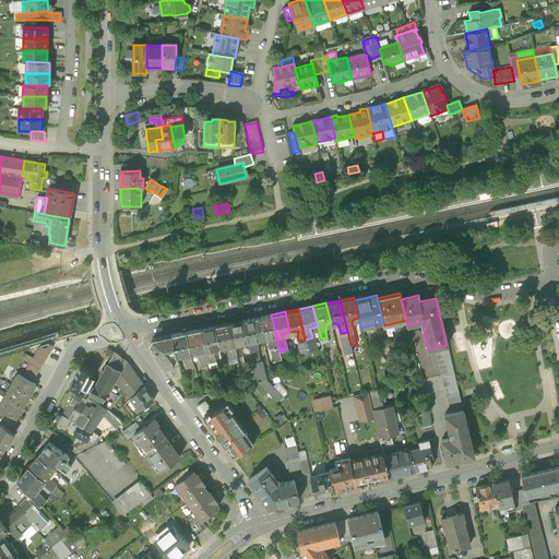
[(269,347),(272,347),(278,346),(271,314),(257,317),(262,339),(271,336),(269,341),(269,347)]
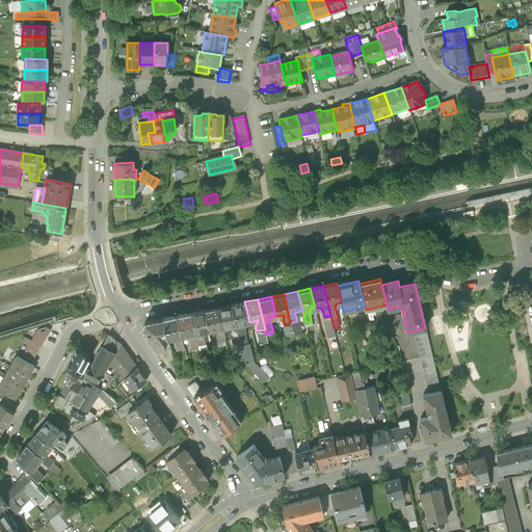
[(241,342),(241,345),(248,343),(245,331),(244,326),(241,323),(249,322),(244,301),(232,304),(238,334),(241,342)]
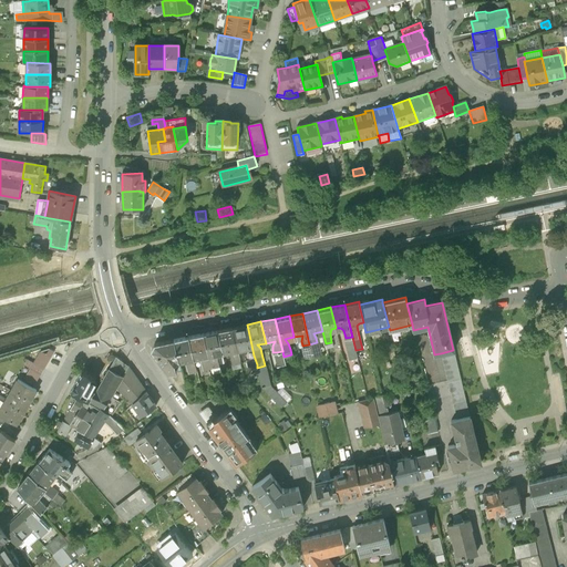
[(246,357),(254,356),(247,325),(232,328),(237,349),(247,347),(245,352),(246,357)]
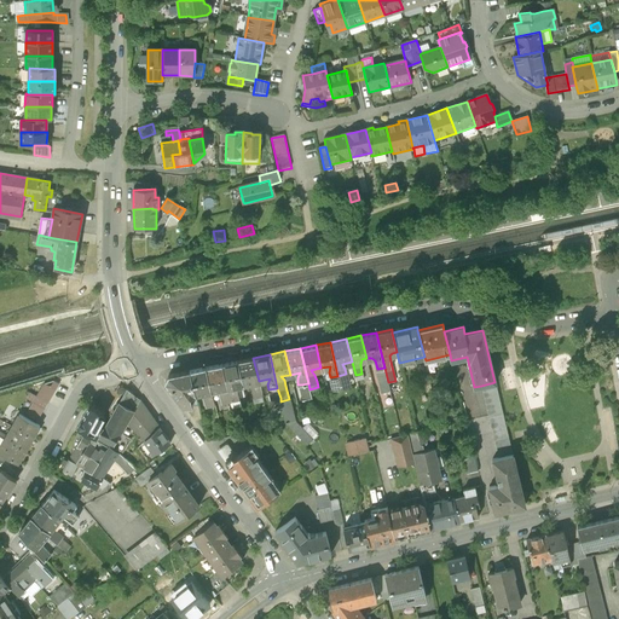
[(261,393),(259,381),(253,358),(237,362),(243,385),(250,383),(253,395),(261,393)]
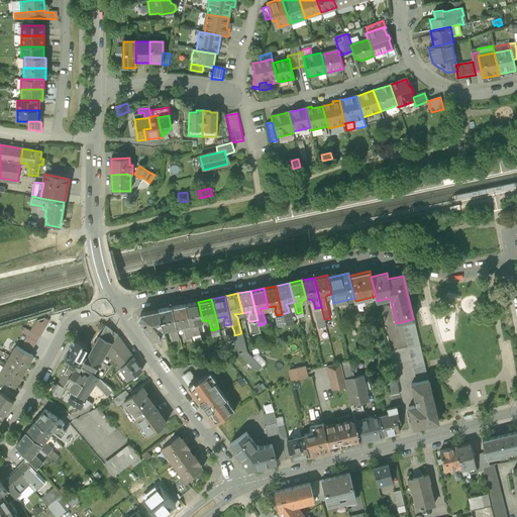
[(197,322),(203,321),(198,302),(185,304),(192,334),(199,333),(197,322)]
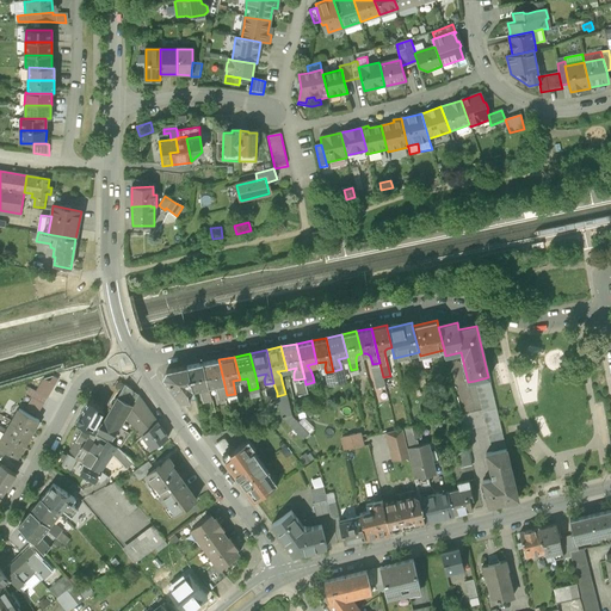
[(220,397),(227,395),(218,359),(203,363),(209,386),(216,384),(220,397)]
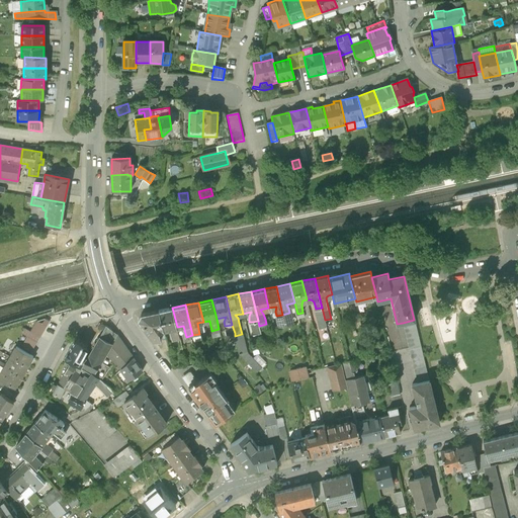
[(271,319),(277,318),(276,316),(275,312),(276,307),(268,308),(271,319)]
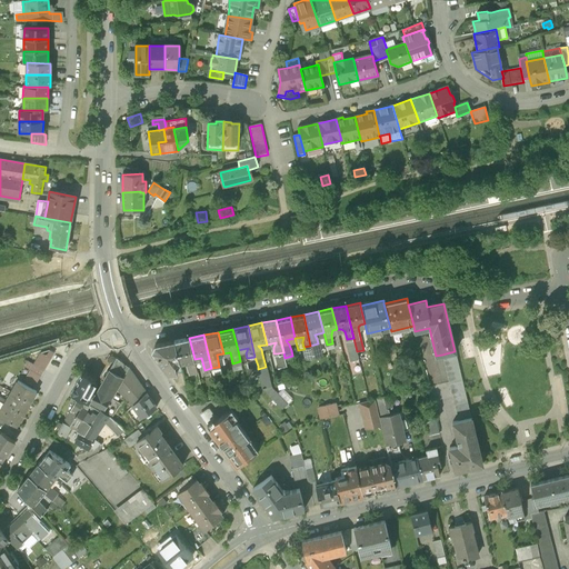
[(198,371),(195,359),(189,338),(175,341),(179,362),(186,361),(189,373),(198,371)]
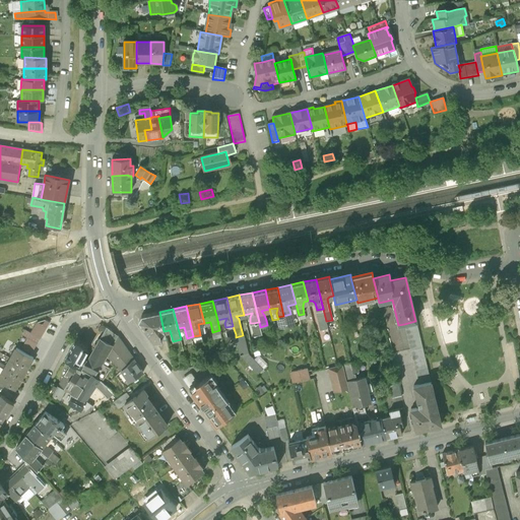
[(326,321),(323,309),(317,310),(322,330),(327,329),(326,321)]
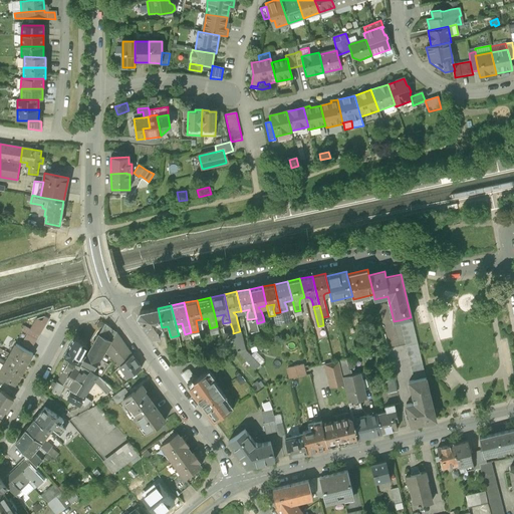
[(160,335),(159,328),(162,327),(158,308),(140,311),(138,317),(153,337),(160,335)]
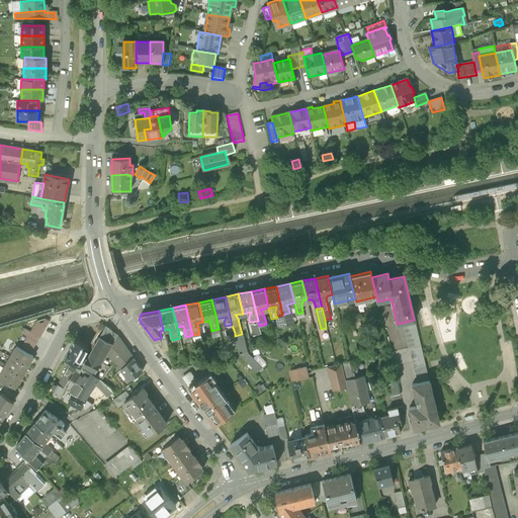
[(290,317),(289,313),(282,315),(276,316),(277,318),(279,327),(292,323),(290,317)]
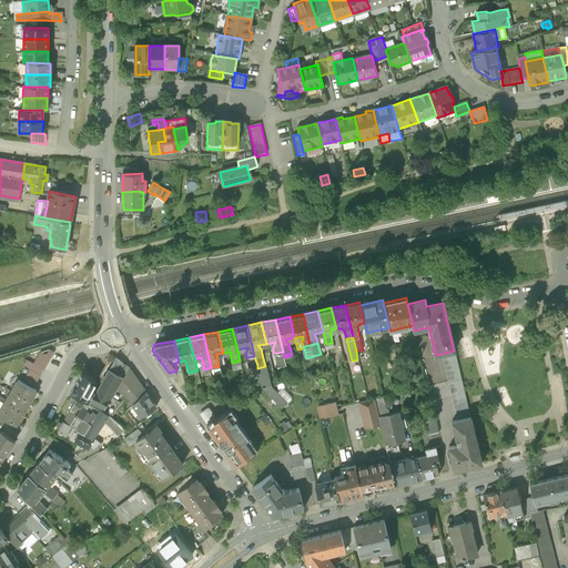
[(29,367),(23,378),(34,384),(54,351),(49,347),(46,353),(40,350),(33,362),(27,358),(23,364),(29,367)]
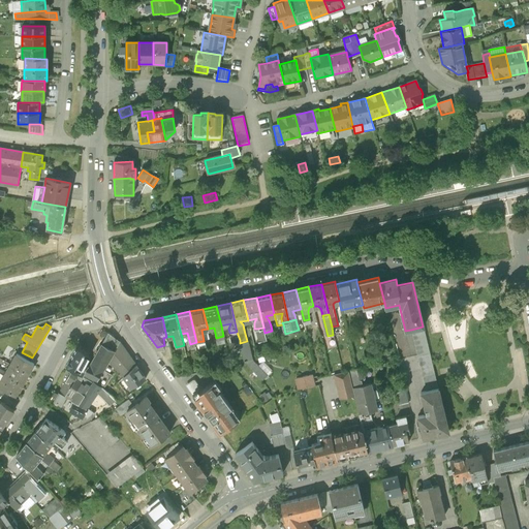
[(411,330),(426,392),(438,389),(423,327),(411,330)]
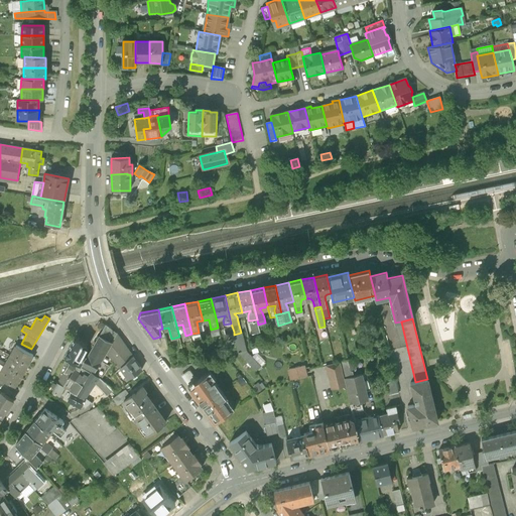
[(258,325),(257,319),(251,320),(252,326),(250,327),(251,333),(259,331),(258,325)]
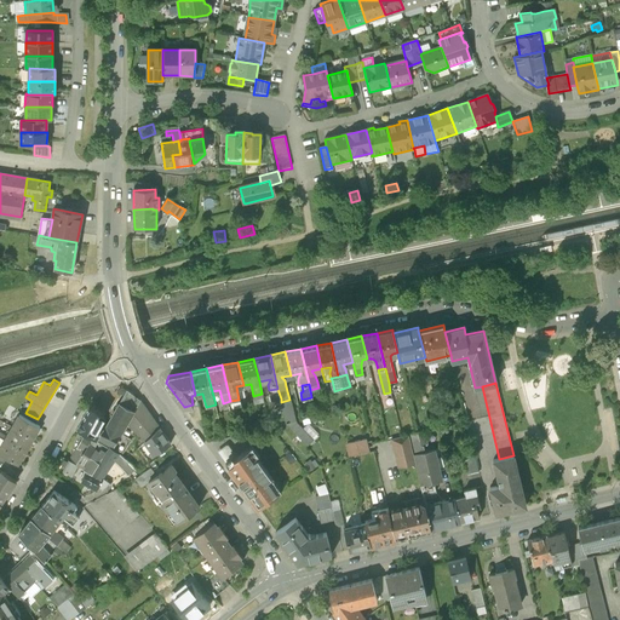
[(127,389),(119,403),(135,412),(141,401),(127,389)]
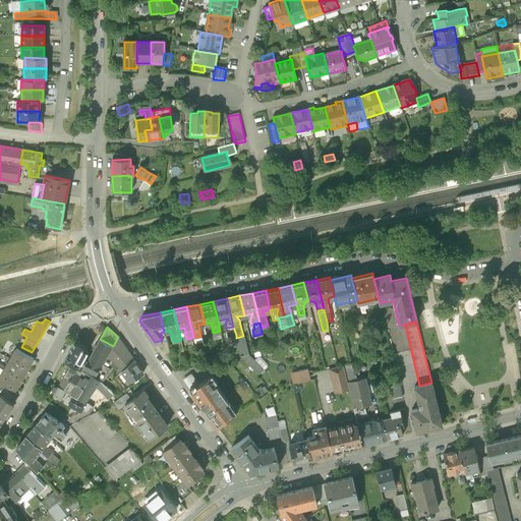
[(228,337),(236,335),(233,327),(226,328),(228,337)]
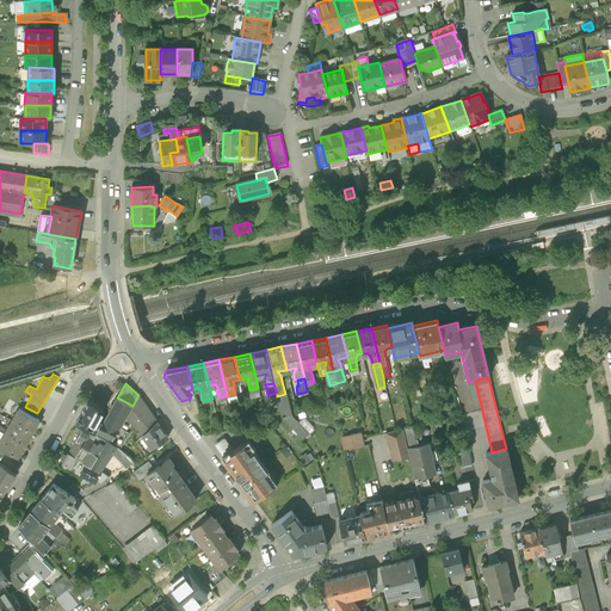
[(290,414),(285,394),(277,396),(282,417),(290,414)]
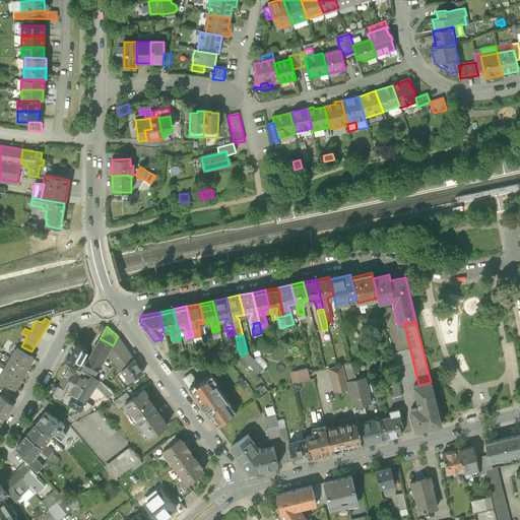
[(107,355),(121,371),(133,359),(118,336),(113,345),(107,355)]
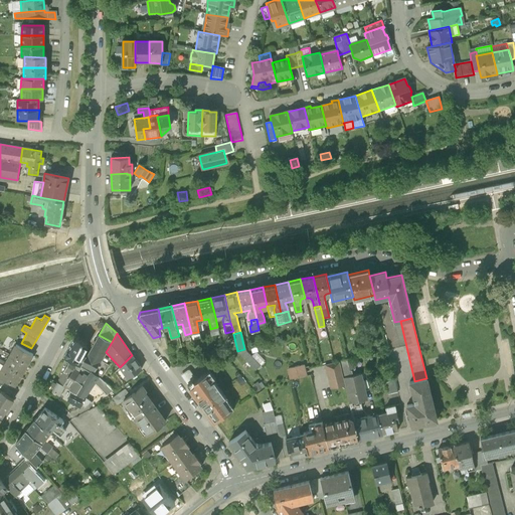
[(101,359),(106,352),(112,342),(99,335),(89,354),(86,353),(84,355),(80,363),(94,371),(101,359)]
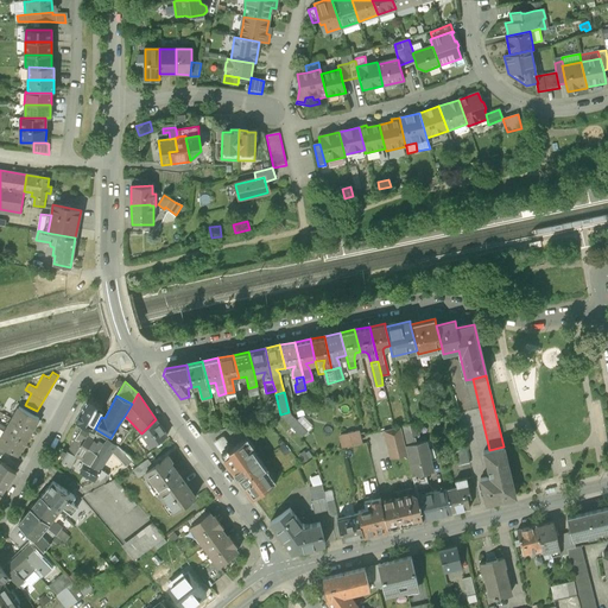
[(189,397),(181,399),(190,412),(198,411),(195,397),(189,397)]
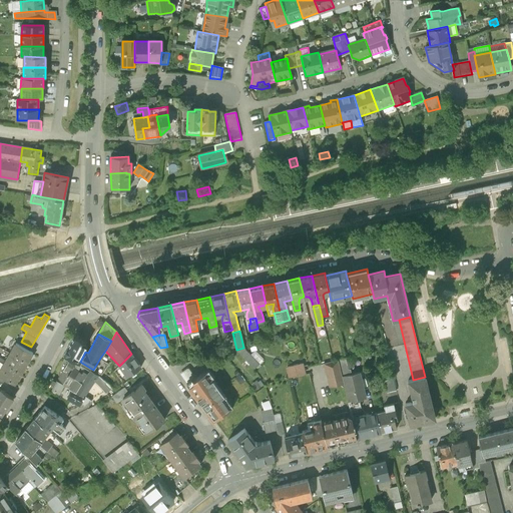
[(73,336),(63,354),(80,363),(80,362),(84,354),(81,352),(86,344),(86,343),(73,336)]
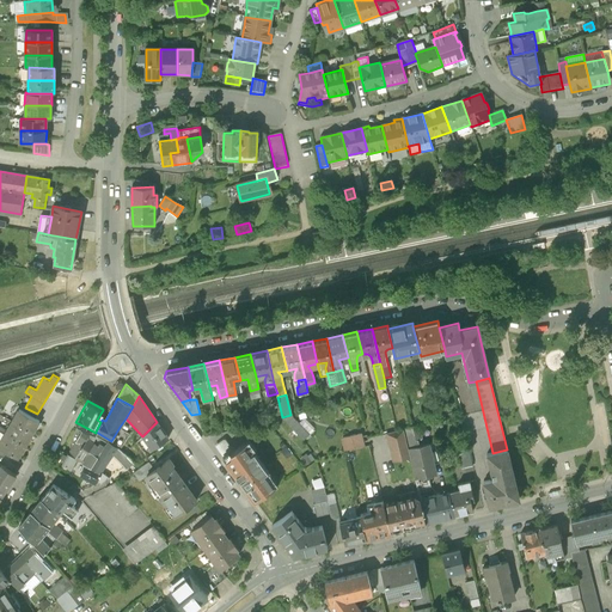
[(19,409),(12,421),(32,433),(40,420),(19,409)]
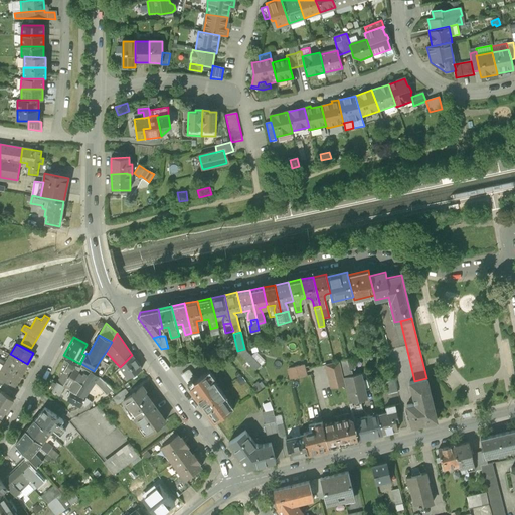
[(251,356),(244,349),(237,351),(254,370),(261,365),(259,363),(251,356)]
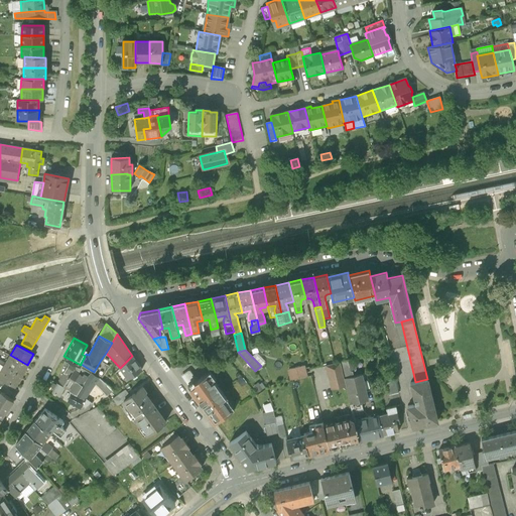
[(256,353),(252,357),(259,364),(263,360),(256,353)]
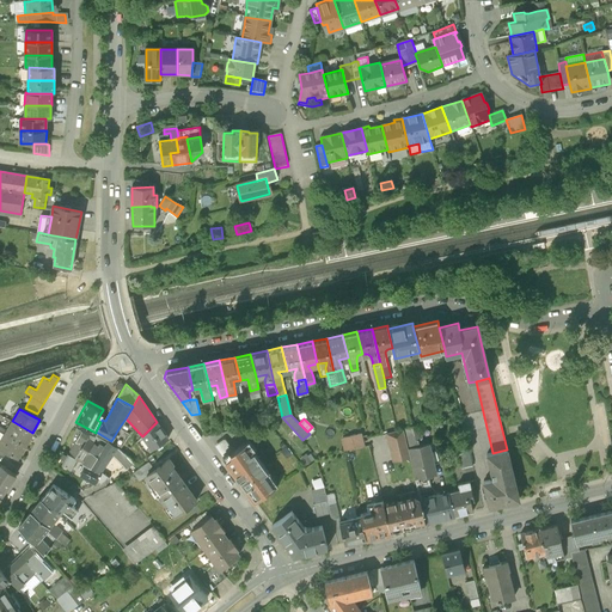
[(12,421),(5,433),(25,445),(32,433),(12,421)]
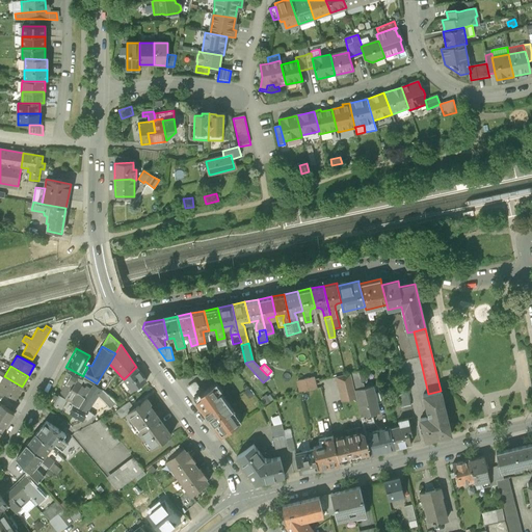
[(136,367),(124,379),(132,392),(145,381),(136,367)]
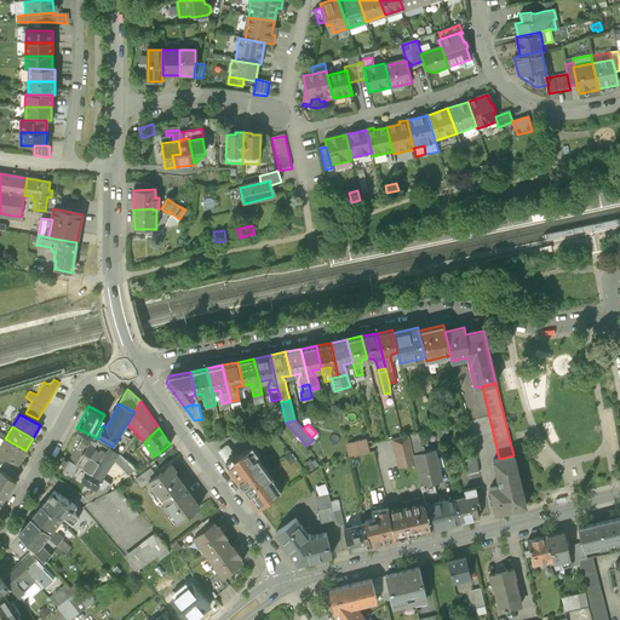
[(408,434),(413,454),(429,449),(425,430),(408,434)]
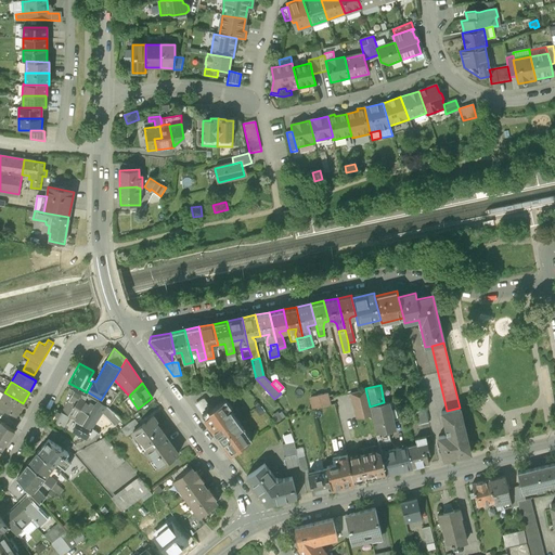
[(108,387),(101,400),(111,405),(118,392),(108,387)]
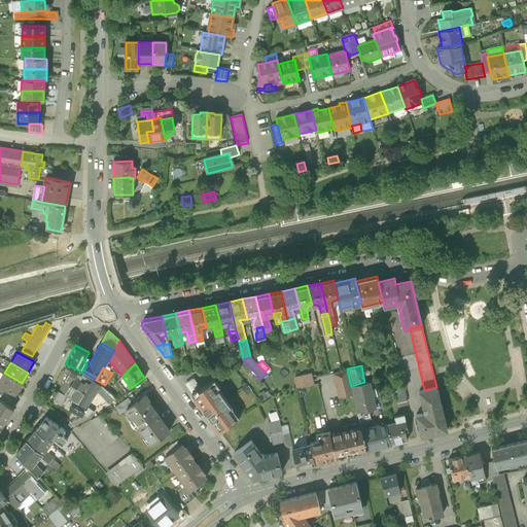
[(339,397),(353,394),(351,386),(347,369),(332,373),(339,397)]
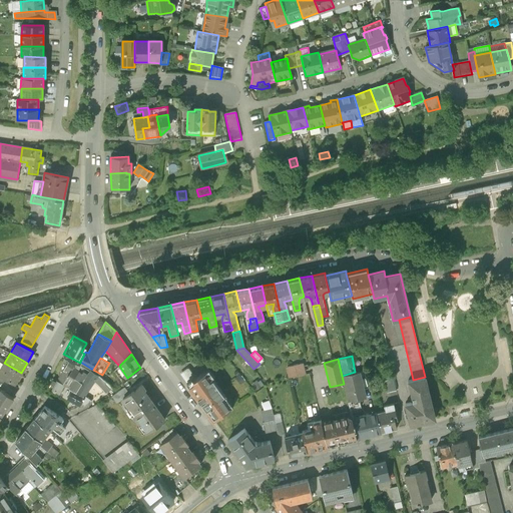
[(78,371),(74,379),(81,382),(89,371),(70,360),(67,365),(78,371)]
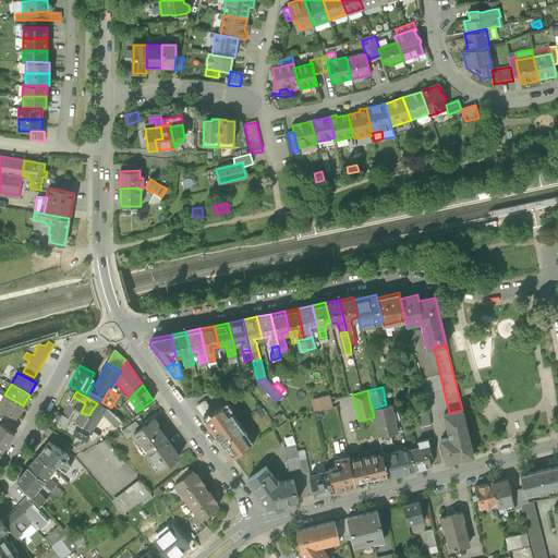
[(16,417),(23,405),(4,395),(0,402),(0,408),(5,411),(16,417)]
